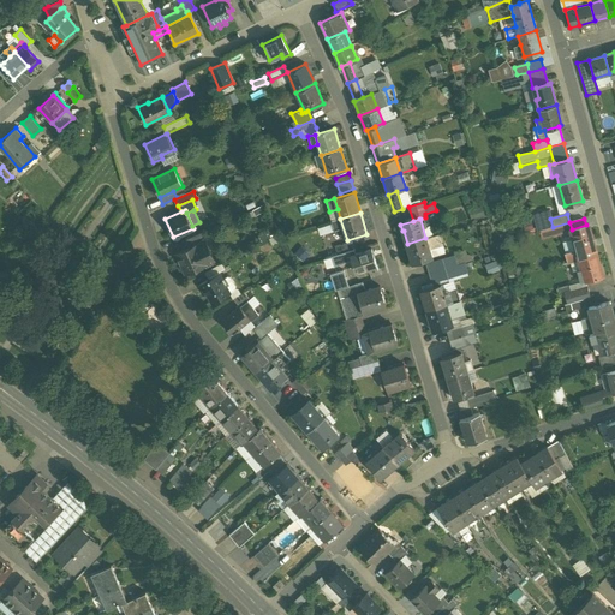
[(318,227),(321,234),(335,230),(333,222),(318,227)]
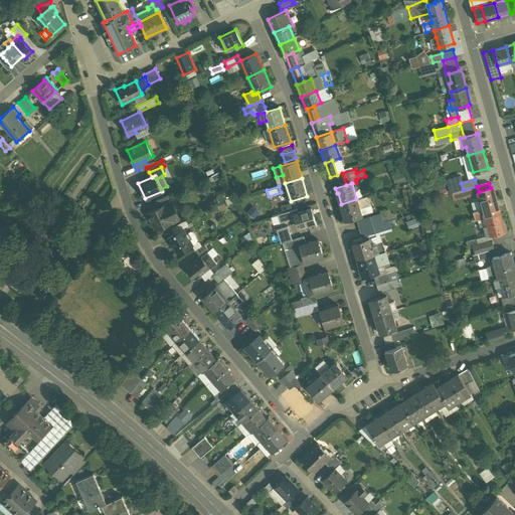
[(477,186),(463,190),(465,197),(478,193),(478,192),(479,192),(477,186)]
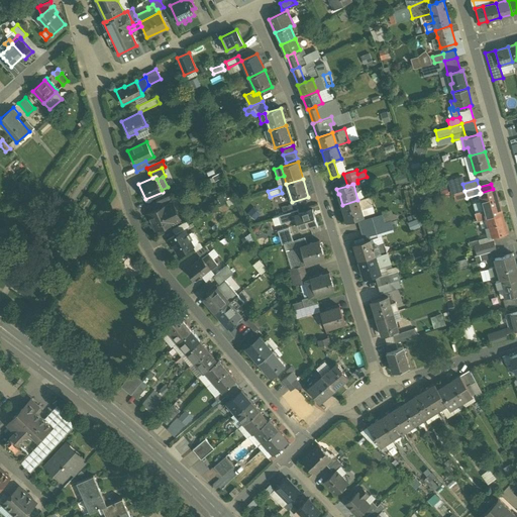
[(481,193),(480,193),(480,194),(482,200),(497,197),(495,189),(493,189),(481,193)]
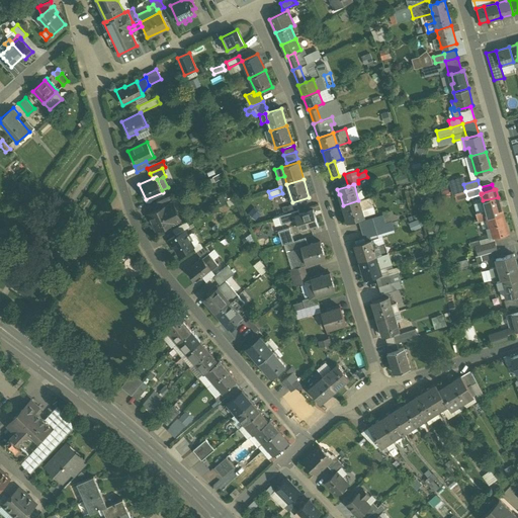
[(16,194),(8,202),(14,208),(22,200),(16,194)]
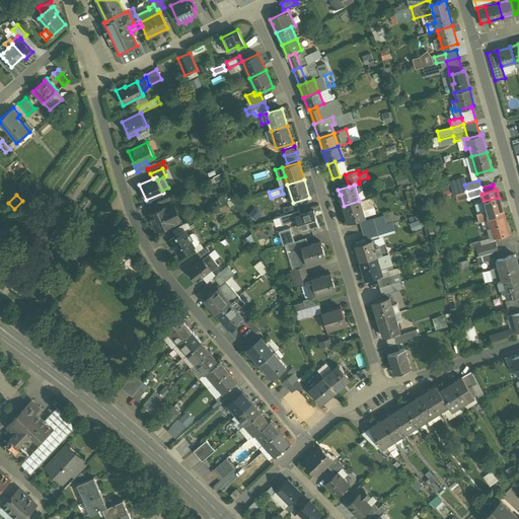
[(168,197),(157,203),(160,209),(167,206),(171,204),(168,197)]
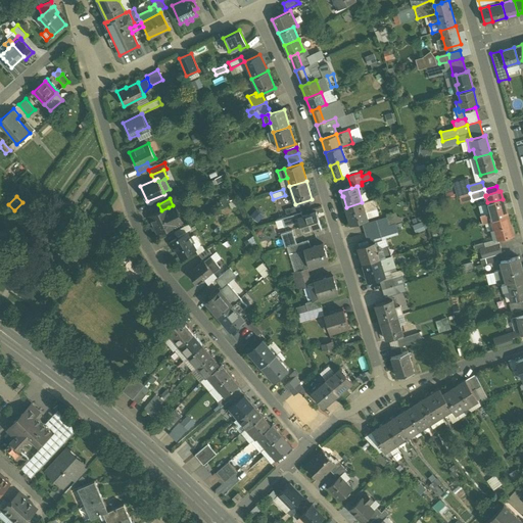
[(503,199),(487,202),(492,221),(508,217),(503,199)]
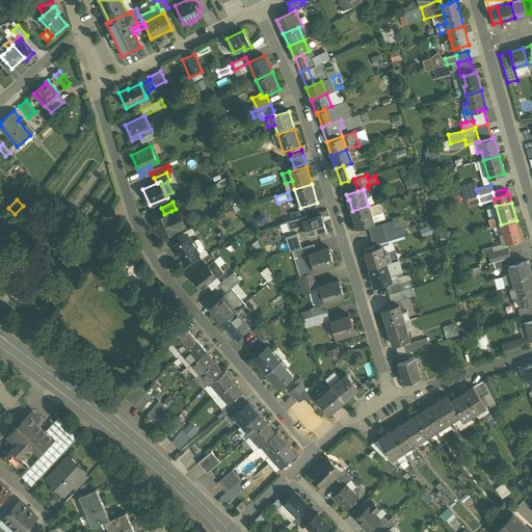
[(368,206),(352,211),(356,223),(355,223),(356,229),(374,223),(368,206)]
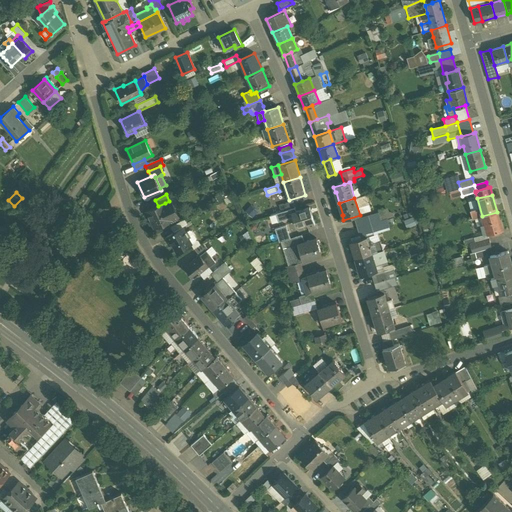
[(292,201),(279,205),(281,212),(294,208),(292,201)]
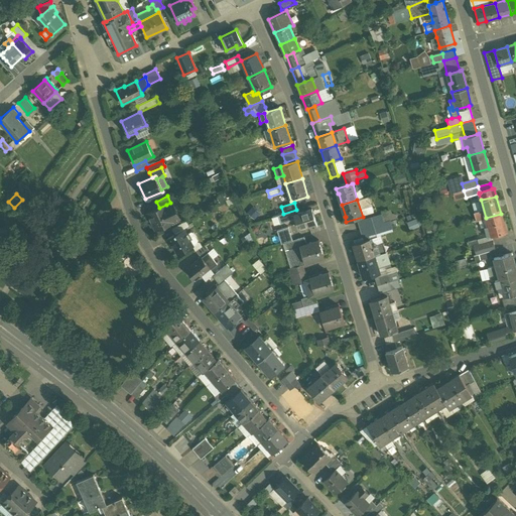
[(159,208),(148,213),(156,231),(177,221),(173,212),(170,213),(166,205),(159,208)]
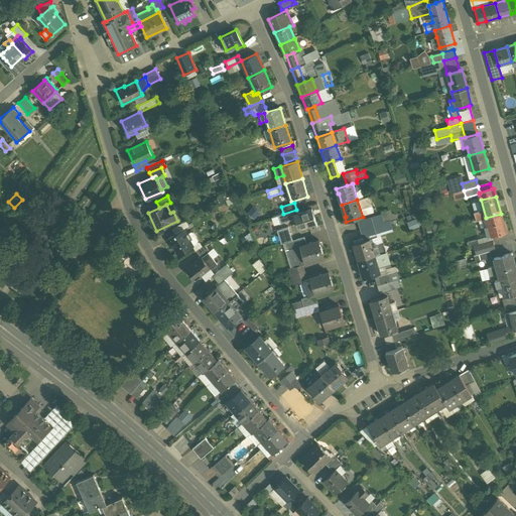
[(247,211),(253,218),(259,213),(253,206),(247,211)]
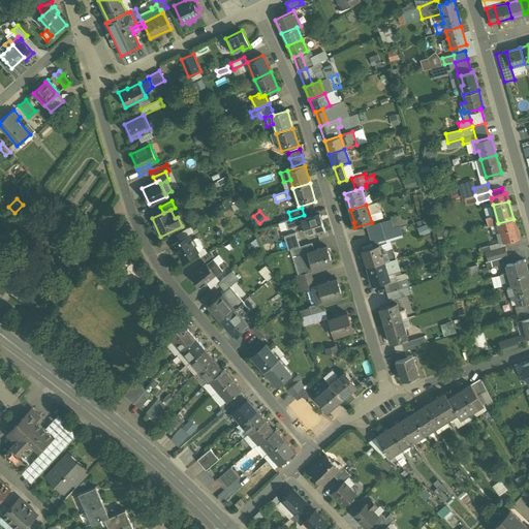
[(304,215),(290,219),(292,227),(303,224),(302,221),(306,219),(304,215)]
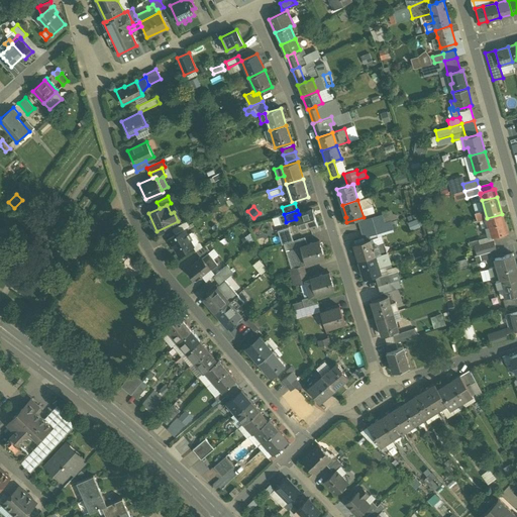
[(318,227),(312,210),(299,214),(295,216),(296,219),(299,229),(310,226),(311,229),(318,227)]
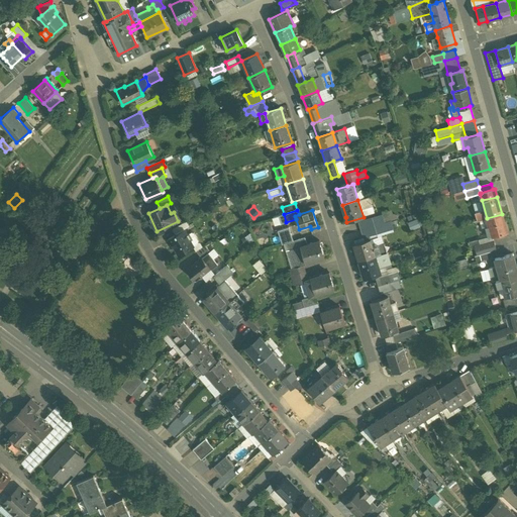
[(502,214),(487,218),(489,226),(492,226),(494,235),(506,232),(502,214)]
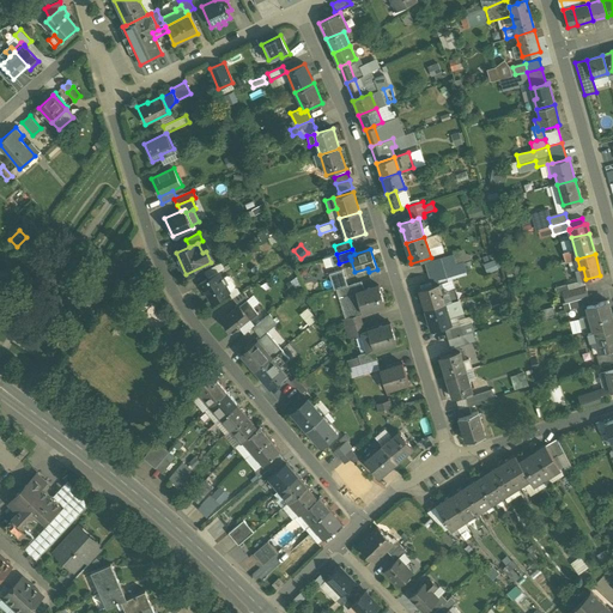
[(454,255),(426,263),(429,272),(451,266),(456,263),(454,255)]
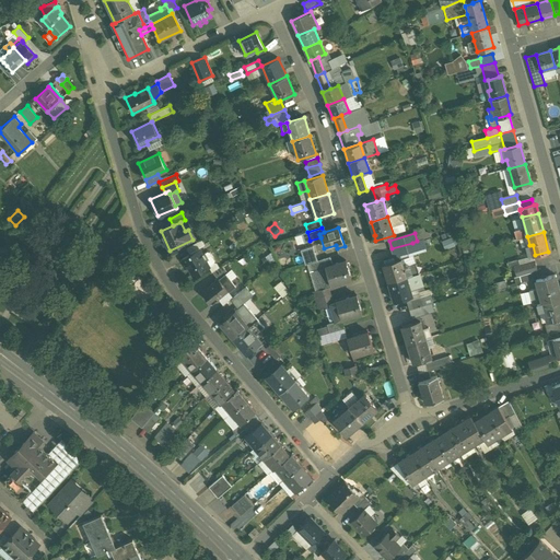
[(412,243),(392,248),(394,257),(416,252),(413,246),(412,243)]
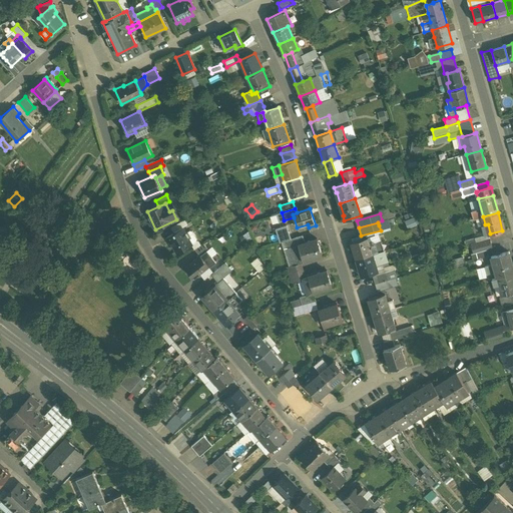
[(488,224),(485,224),(481,225),(484,235),(490,233),(488,224)]
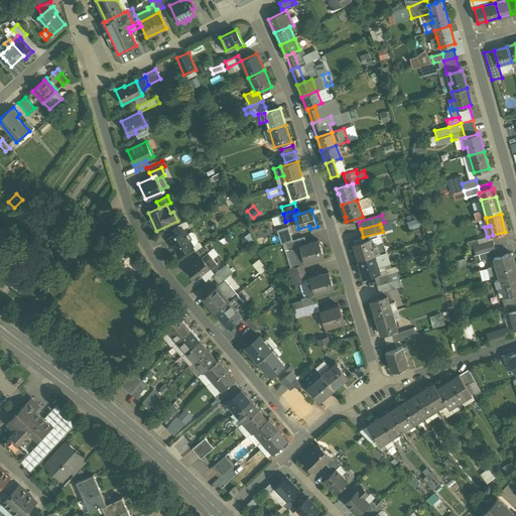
[(288,227),(278,230),(282,244),(287,242),(292,240),(288,227)]
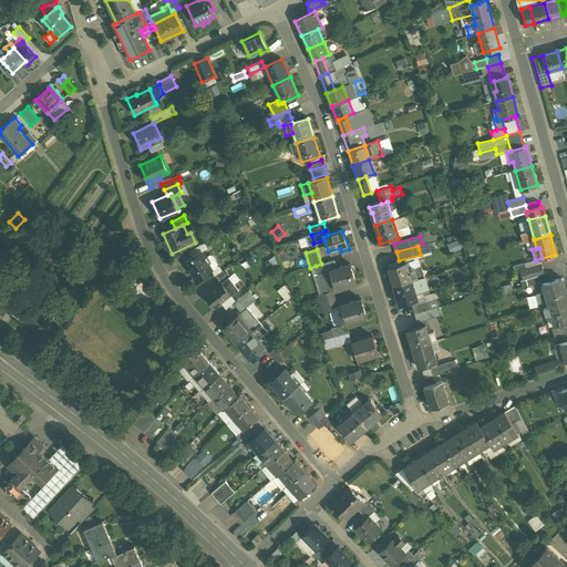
[(202,251),(192,257),(193,259),(185,264),(188,269),(189,268),(196,280),(213,270),(202,251)]
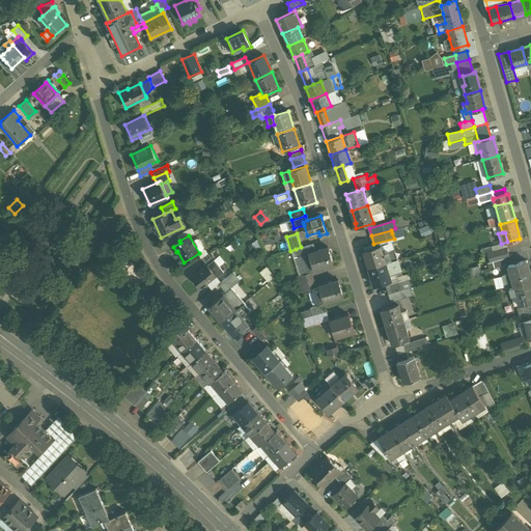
[(301,247),(296,249),(298,256),(309,253),(315,251),(313,244),(301,247)]
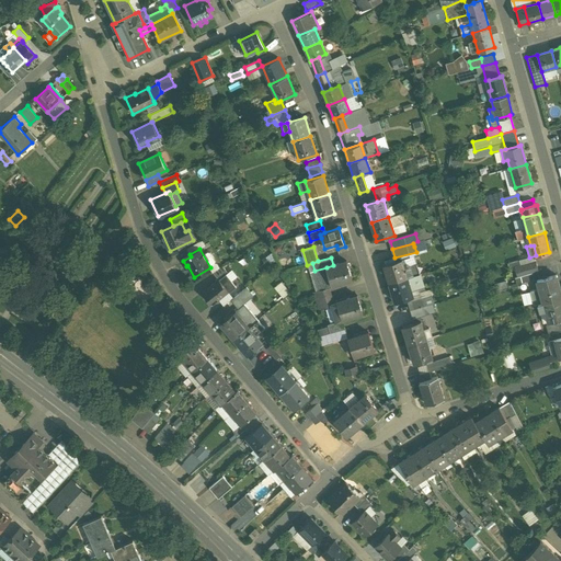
[(333,265),(327,267),(332,285),(333,285),(352,278),(346,261),(333,265)]
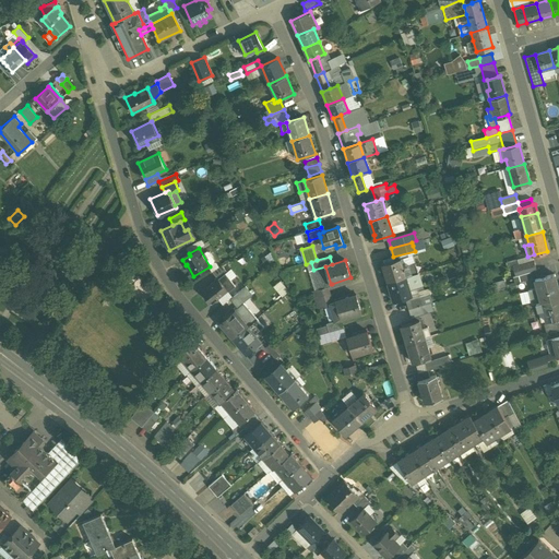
[(401,260),(382,265),(384,271),(385,270),(389,282),(405,276),(401,260)]
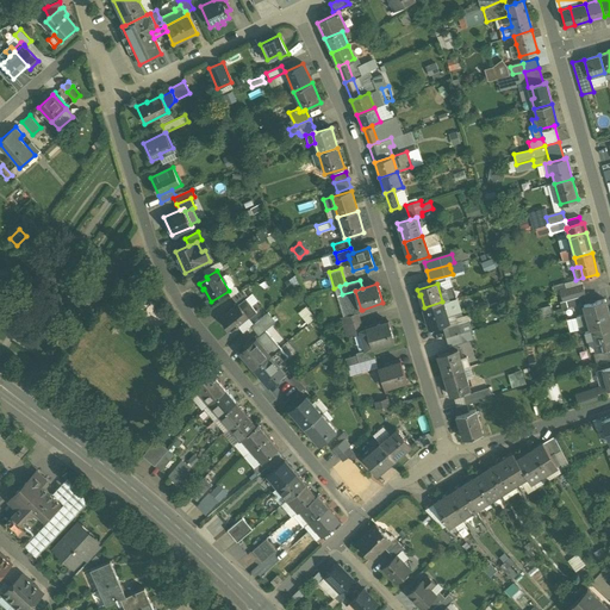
[(583,284),(560,291),(562,300),(585,294),(583,284)]
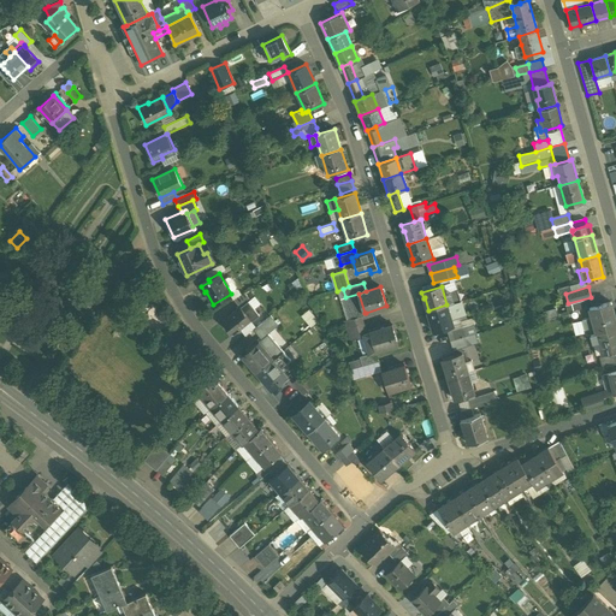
[(244,292),(235,300),(240,307),(241,307),(250,301),(244,292)]
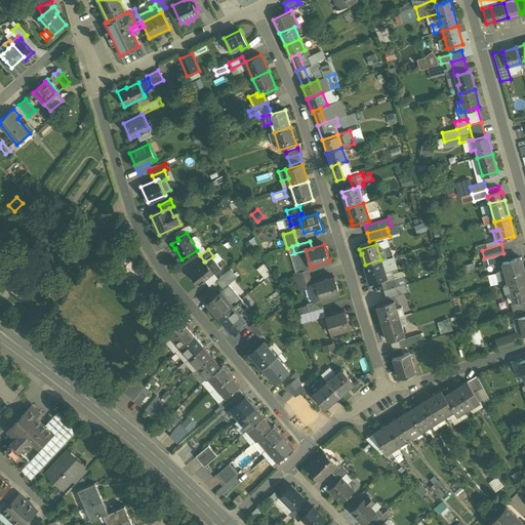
[(306,250),(294,253),(299,272),(308,269),(308,270),(312,269),(312,267),(311,267),(306,250)]
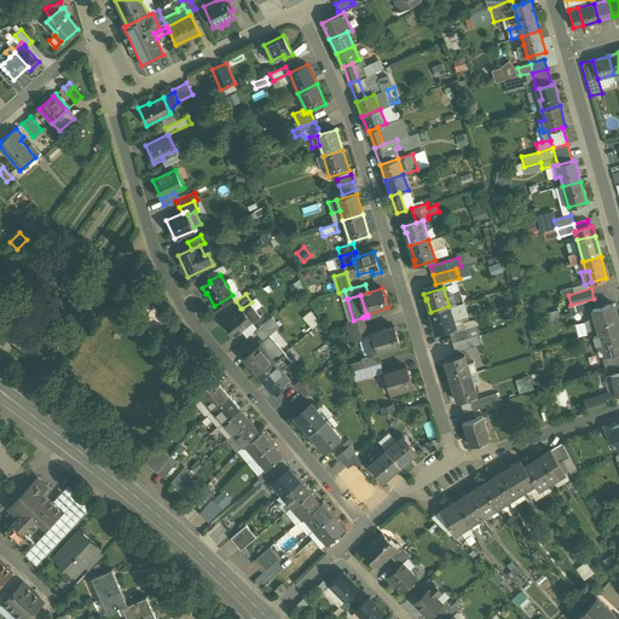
[(618,323),(613,304),(591,310),(594,318),(599,334),(618,328),(618,323)]
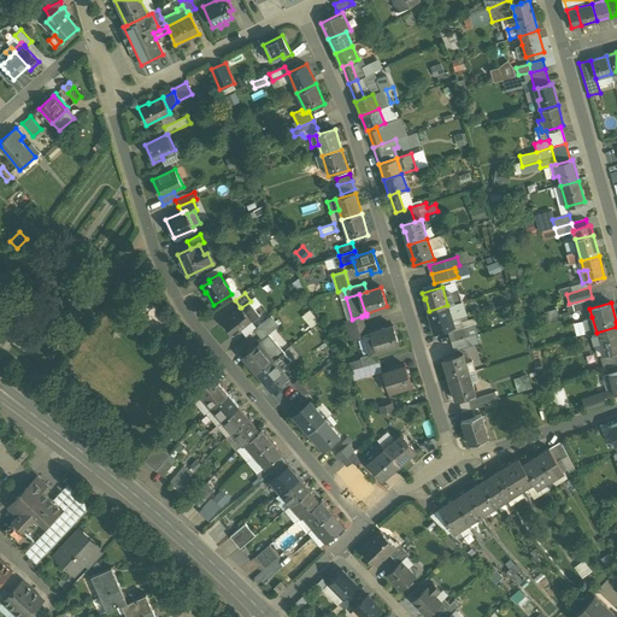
[(447,305),(429,311),(434,325),(433,327),(435,333),(454,327),(447,305)]
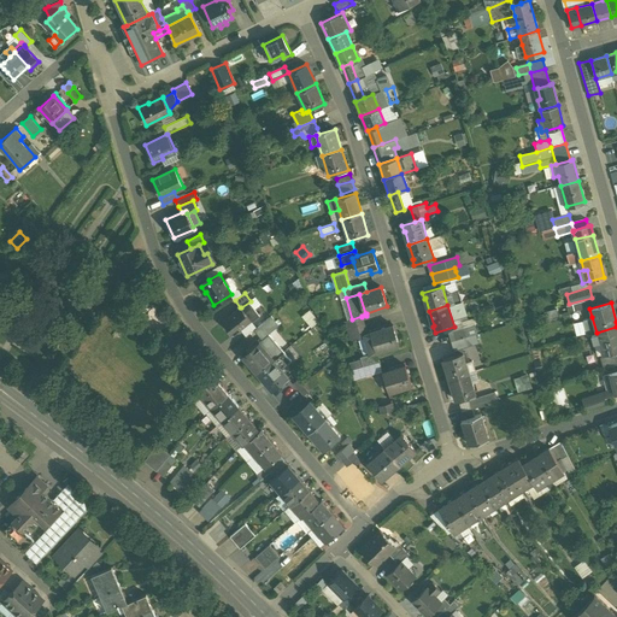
[(240,307),(222,322),(234,336),(241,329),(239,327),(250,317),(241,307),(240,307)]
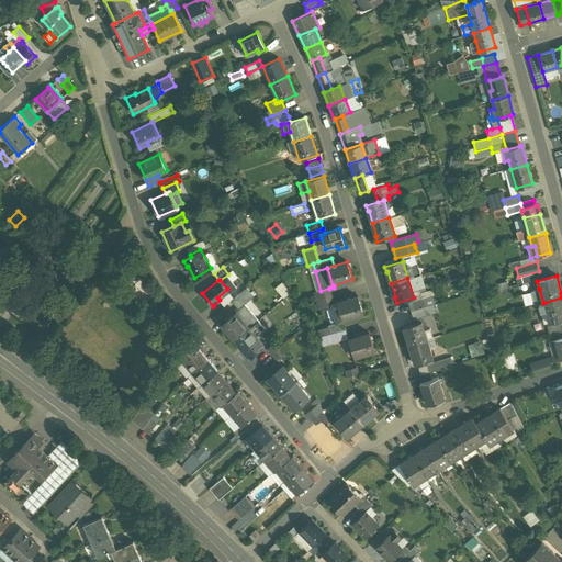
[(284,298),(291,291),(281,281),(274,288),(284,298)]
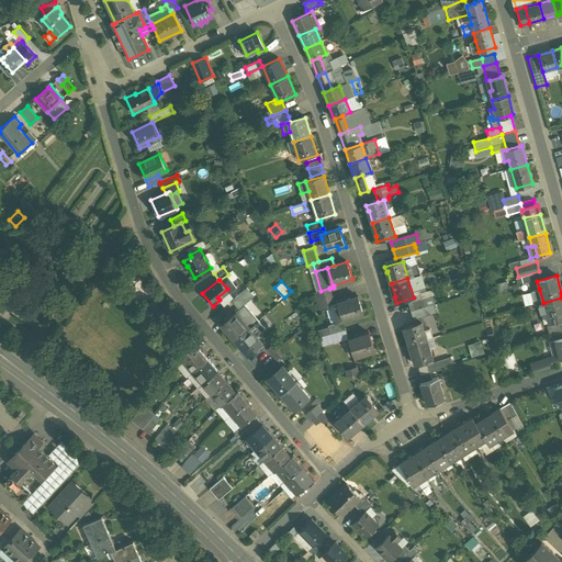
[(496,283),(498,290),(509,288),(508,281),(496,283)]
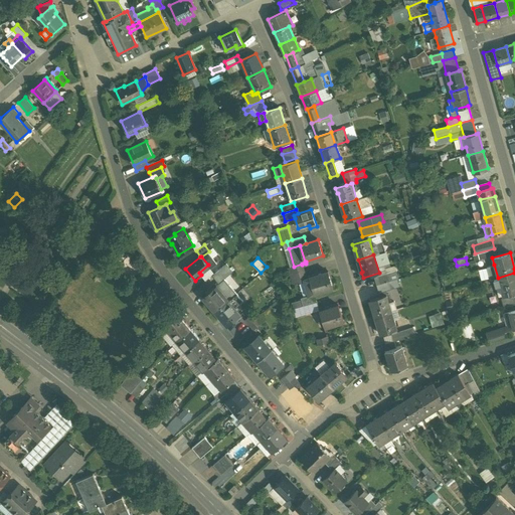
[(294,267),(292,268),(293,273),(304,270),(302,265),(302,264),(294,267)]
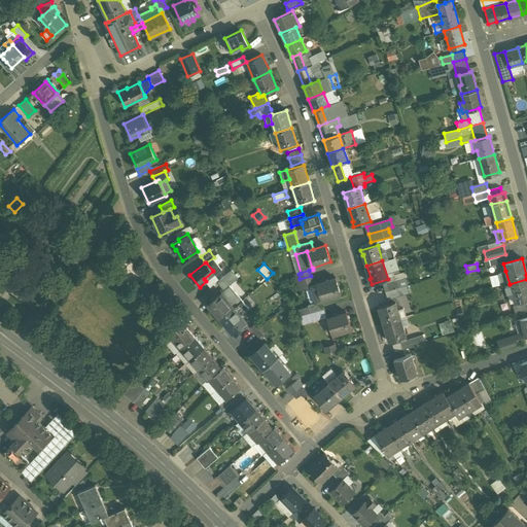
[(505,271),(497,273),(501,286),(504,285),(510,284),(505,271)]
